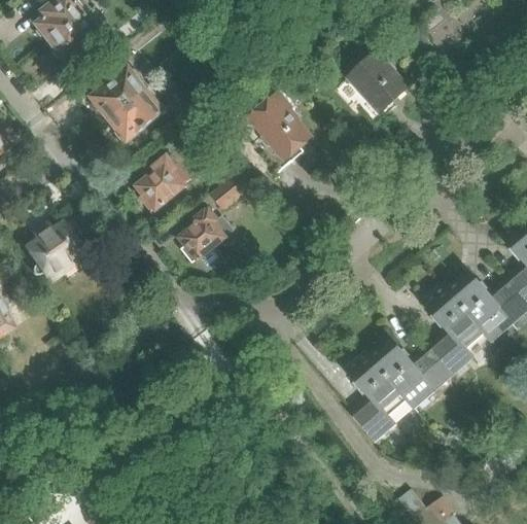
[(40,20),(35,24),(49,41),(50,43),(83,16),(92,10),(83,0),(57,0),(40,13),(42,16),(39,19),(40,20)]
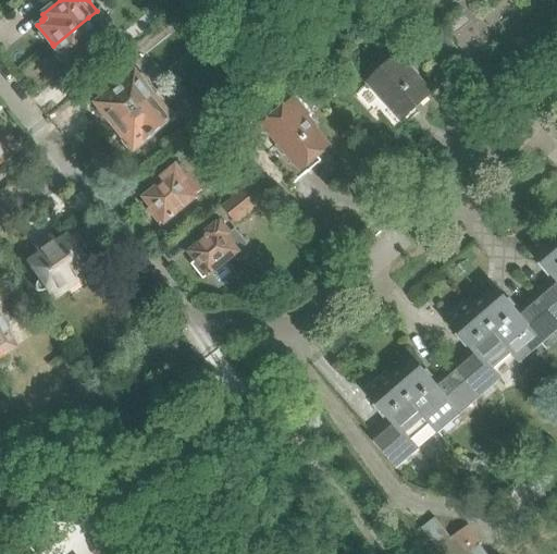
[(88,17),(53,46),(67,63),(73,59),(74,60),(77,58),(81,62),(111,38),(101,27),(98,31),(88,17)]
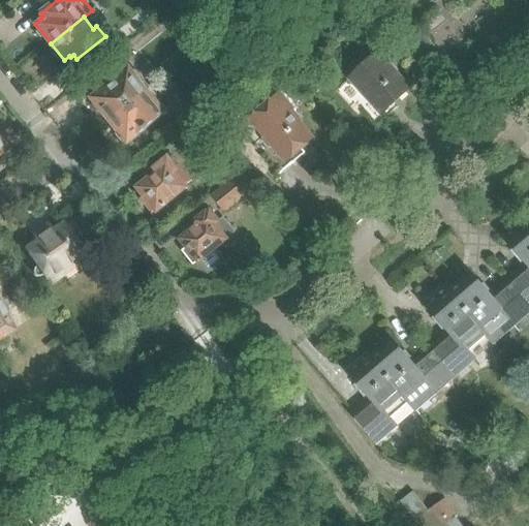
[(421,25),(400,41),(423,69),(443,53),(421,25)]
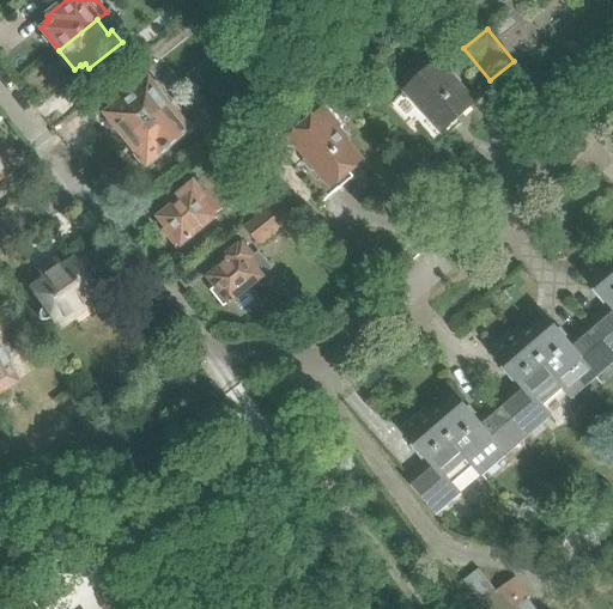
[(459,116),(473,103),(456,85),(460,81),(439,59),(396,97),(438,144),(463,121),(459,116)]
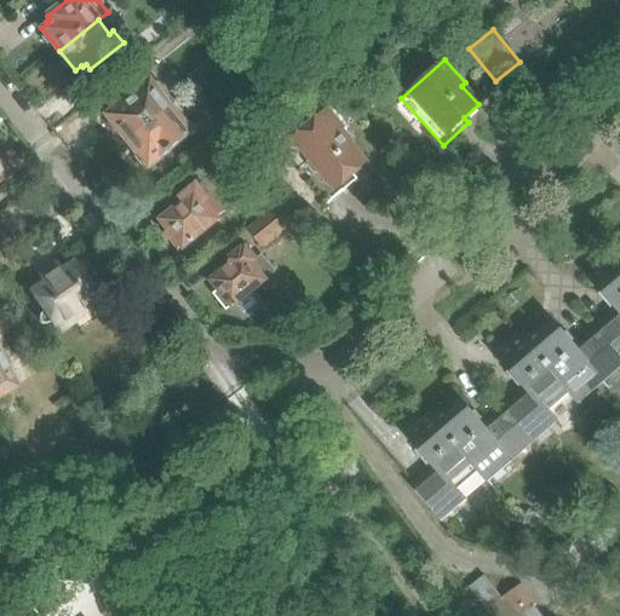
[(112,116),(108,119),(119,133),(122,131),(130,140),(178,103),(188,96),(185,95),(177,102),(162,82),(156,82),(154,80),(109,114),(112,116)]
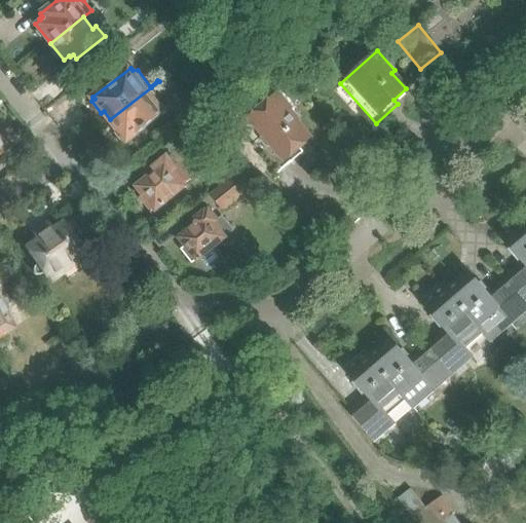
[(151,87),(110,119),(116,126),(114,128),(124,142),(127,140),(128,141),(166,112),(165,110),(165,105),(164,104),(180,91),(167,75),(159,81),(151,87)]
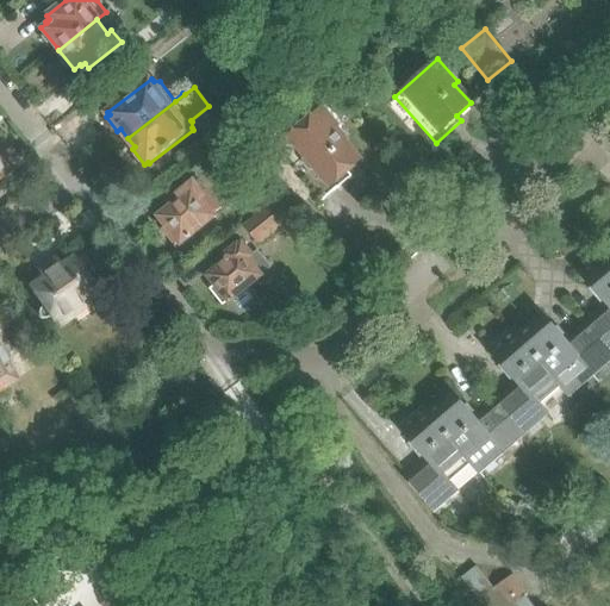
[(352,173),(348,169),(360,158),(337,132),(334,126),(336,124),(322,107),(291,133),(292,135),(281,144),(294,162),(323,197),(352,173)]
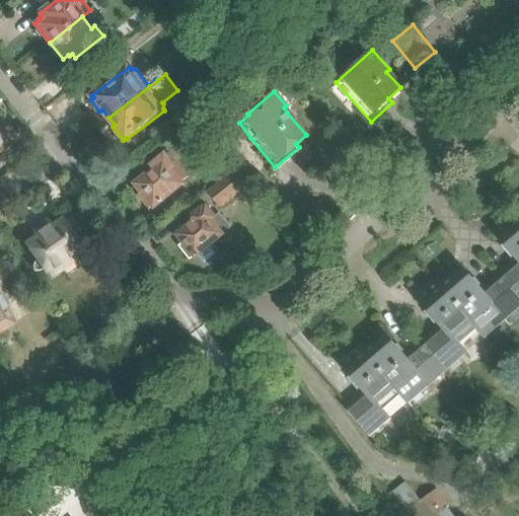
[(154,173),(137,186),(143,194),(139,197),(150,211),(184,182),(173,167),(176,165),(165,152),(148,165),(154,173)]
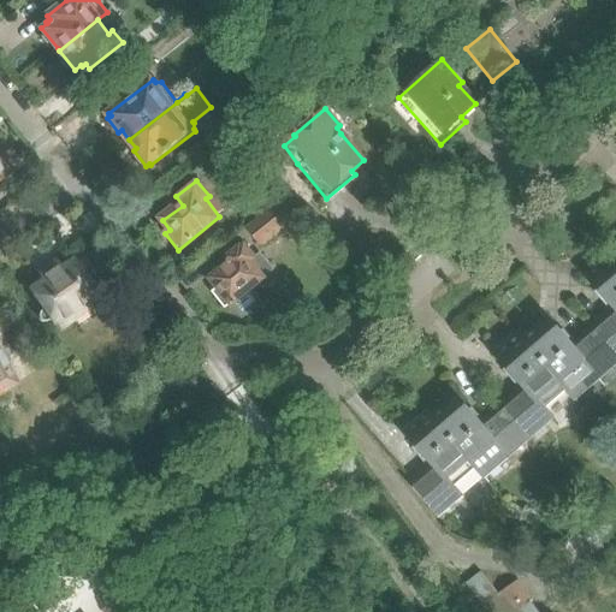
[(260,237),(294,211),(282,196),(248,223),(260,237)]
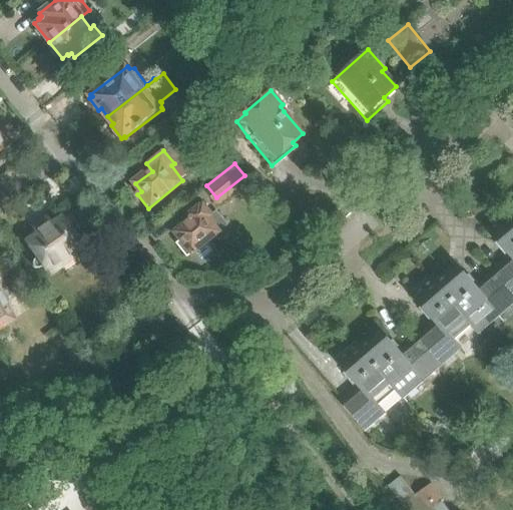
[(201,260),(216,247),(209,238),(220,229),(219,228),(227,222),(217,209),(213,212),(204,200),(188,213),(191,216),(175,230),(181,237),(176,241),(187,256),(192,251),(193,252),(194,250),(201,260)]
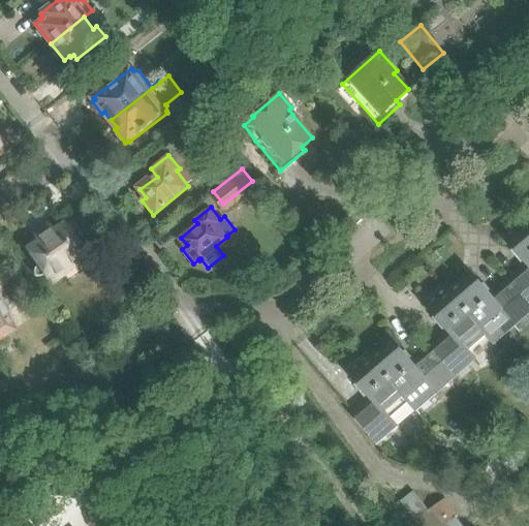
[(528,222),(524,217),(504,235),(527,261),(508,278),(528,301),(528,222)]
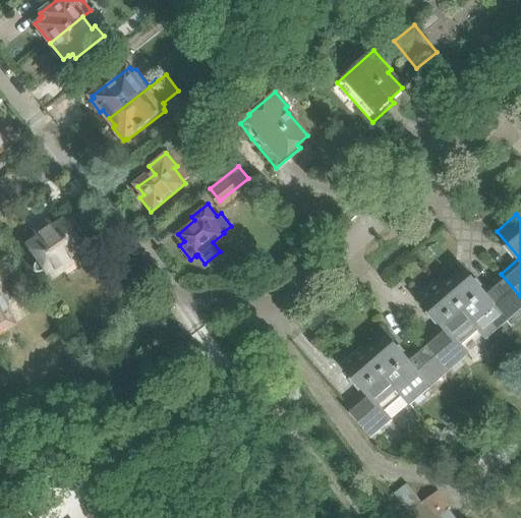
[(23,243),(32,256),(43,274),(80,249),(71,235),(80,229),(71,216),(62,222),(60,218),(23,243)]
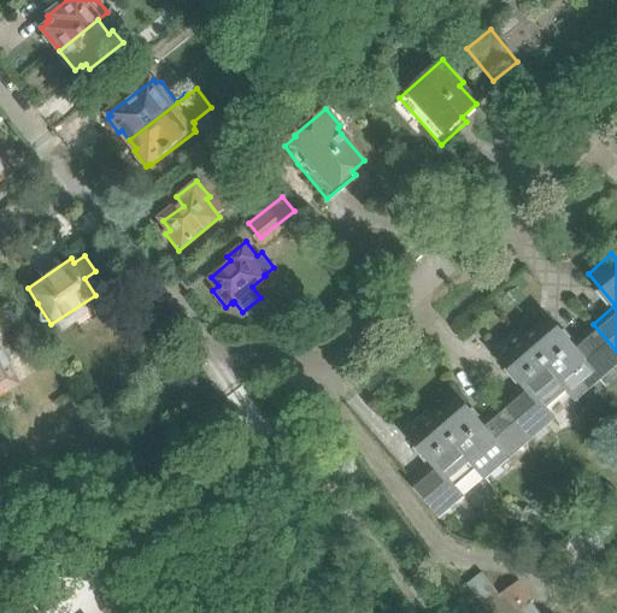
[(616,361),(616,351),(593,324),(573,342),(550,316),(527,335),(522,330),(519,331),(577,396),(616,361)]
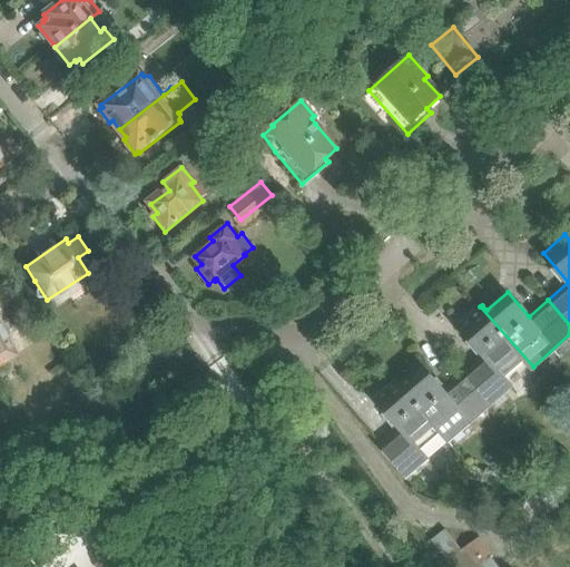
[(532,368),(533,367),(480,306),(459,325),(483,354),(463,371),(491,403),(512,384),(499,369),(519,352),(532,368)]
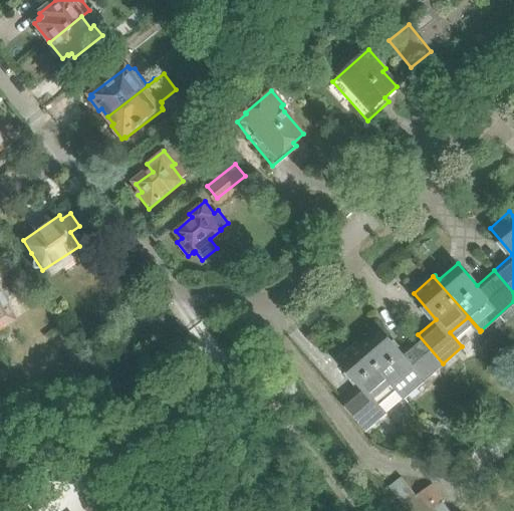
[(0,326),(10,321),(0,301),(0,326)]
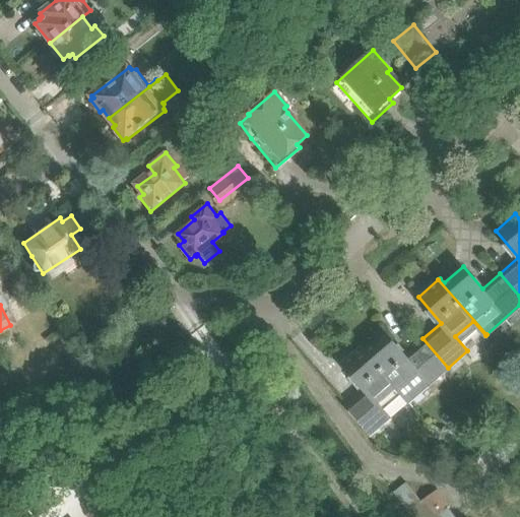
[(448,368),(423,338),(404,354),(386,332),(366,349),(362,344),(362,345),(409,401),(448,368)]
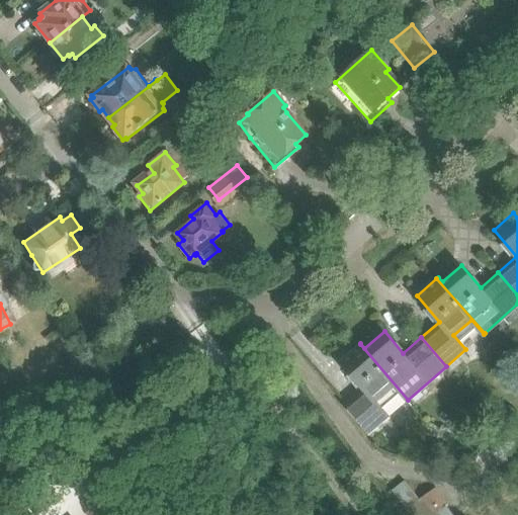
[(408,400),(360,344),(340,361),(363,388),(345,404),(369,432),(389,415),(376,402),(396,385),(408,400)]
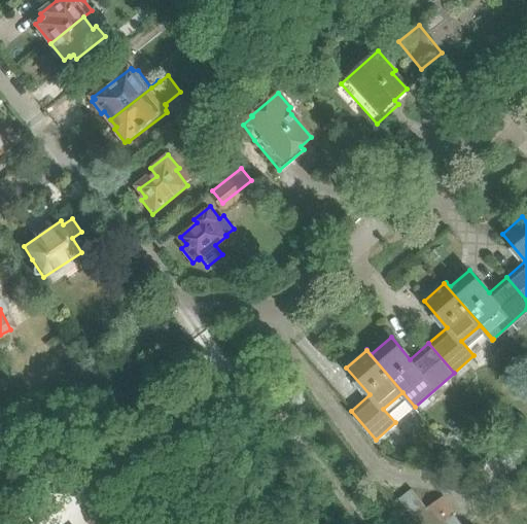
[(410,523),(458,523),(452,515),(454,513),(441,494),(408,521),(410,523)]
